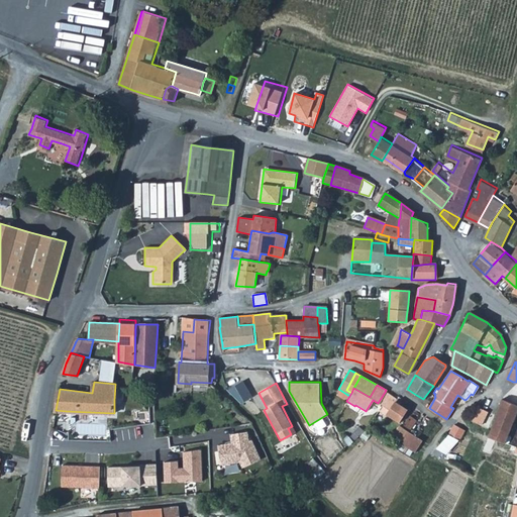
[(385,392),(378,403),(381,405),(388,409),(385,413),(399,421),(407,409),(394,401),(396,398),(385,392)]
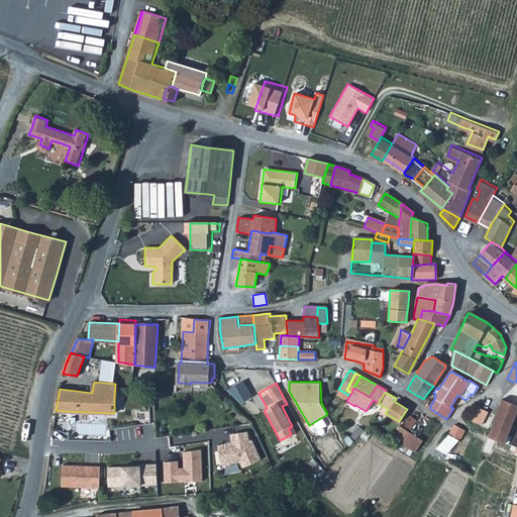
[(516,405),(502,400),(496,416),(497,417),(492,430),(489,437),(495,440),(498,441),(505,443),(510,428),(516,411),(516,405)]
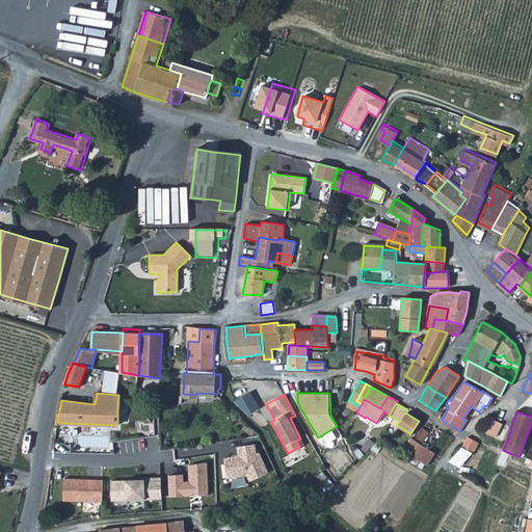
[(500,423),(493,419),(486,433),(495,437),(500,423)]
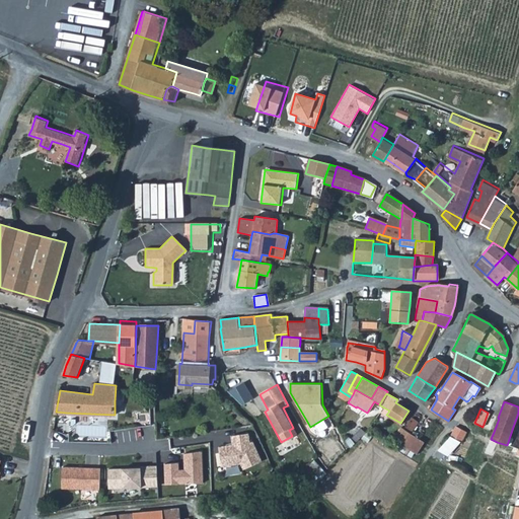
[(488,413),(483,427),(490,430),(495,416),(488,413)]
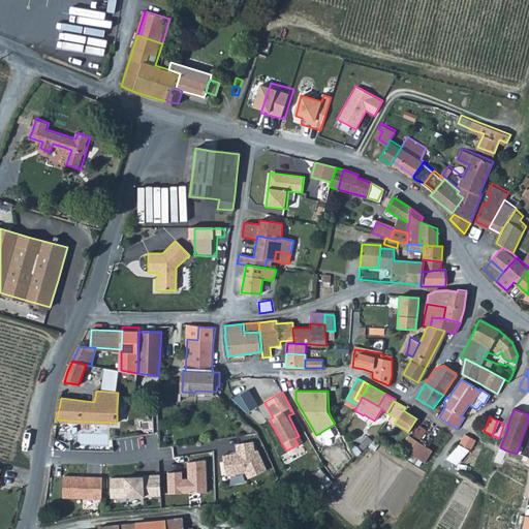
[(423,425),(415,437),(423,442),(431,430),(423,425)]
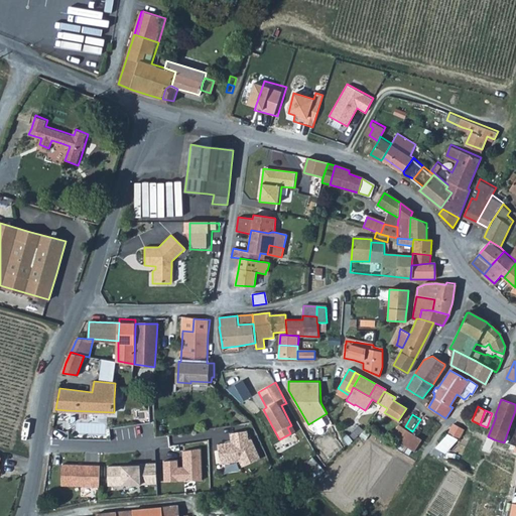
[(449,429),(446,433),(458,439),(464,430),(453,424),(449,429)]
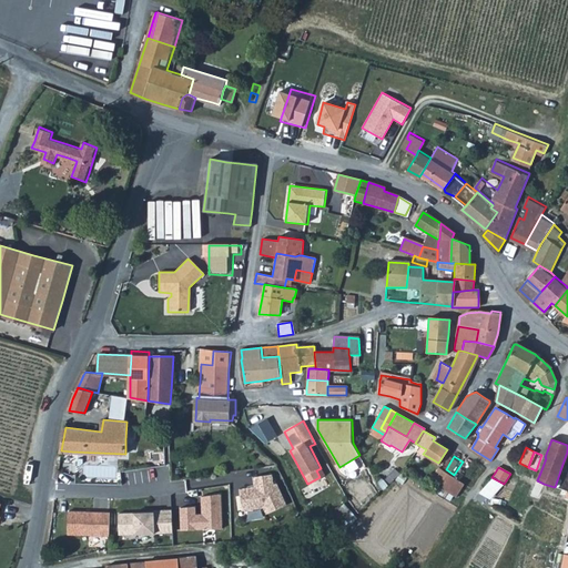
[(386,480),(389,484),(399,474),(395,470),(386,480)]
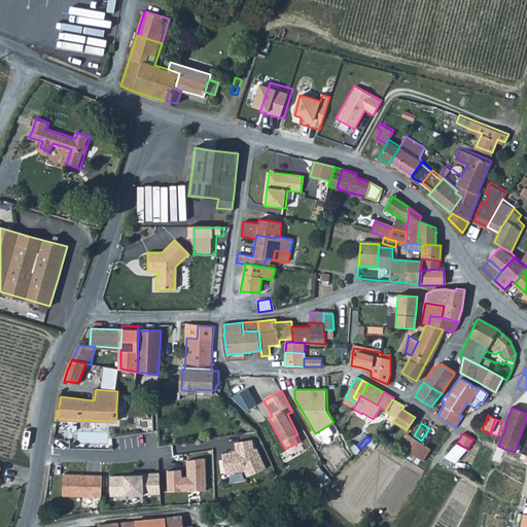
[(253,440),(235,443),(236,451),(223,453),(225,472),(245,471),(247,478),(268,467),(257,448),(255,449),(253,440)]
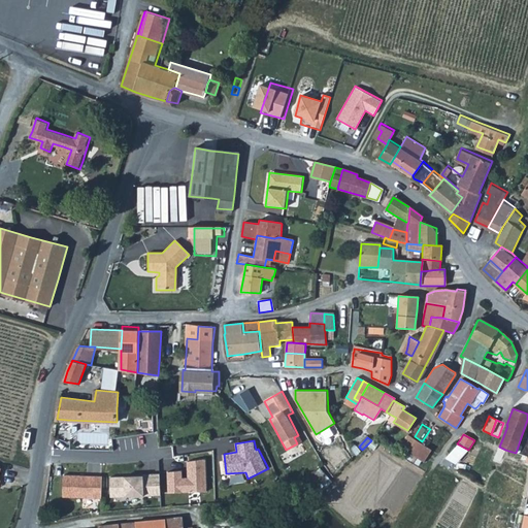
[(418,440),(410,452),(426,460),(430,453),(432,449),(418,440)]
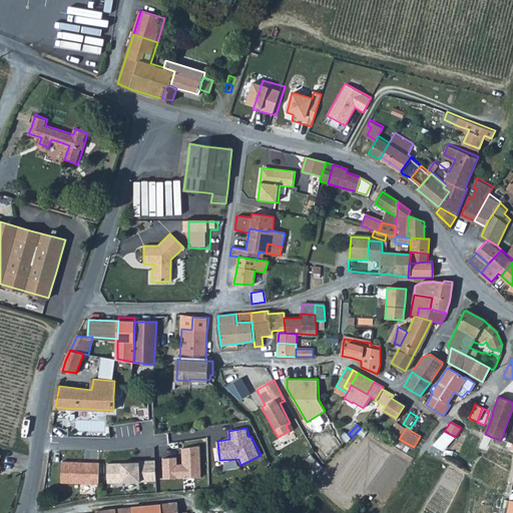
[(501,440),(494,438),(493,442),(506,446),(507,443),(501,440)]
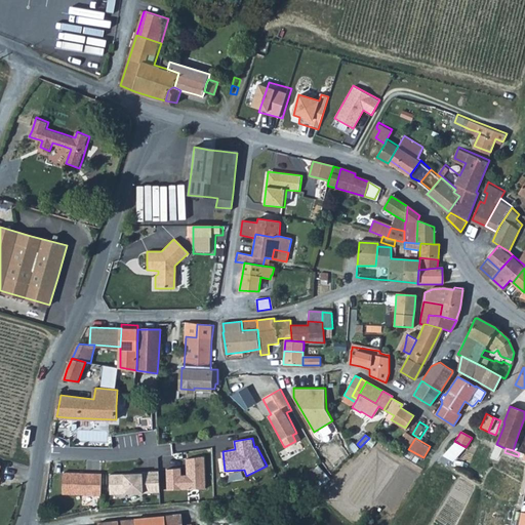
[(501,451),(494,449),(491,458),(497,460),(501,451)]
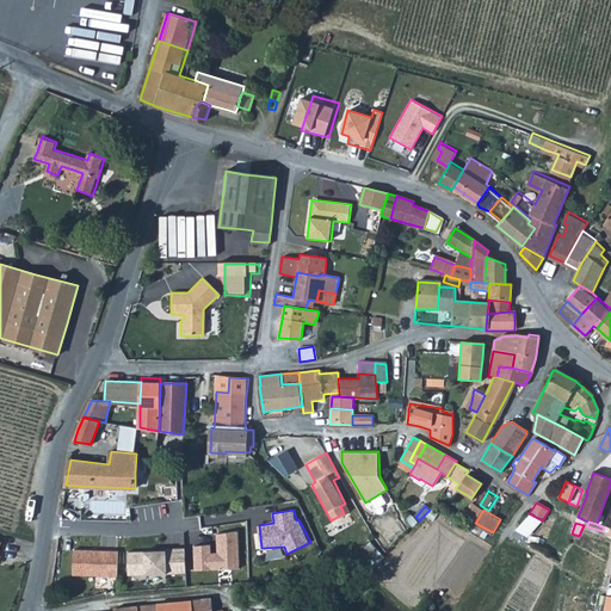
[(210,544),(193,547),(195,569),(240,571),(239,532),(217,535),(218,553),(211,554),(210,544)]
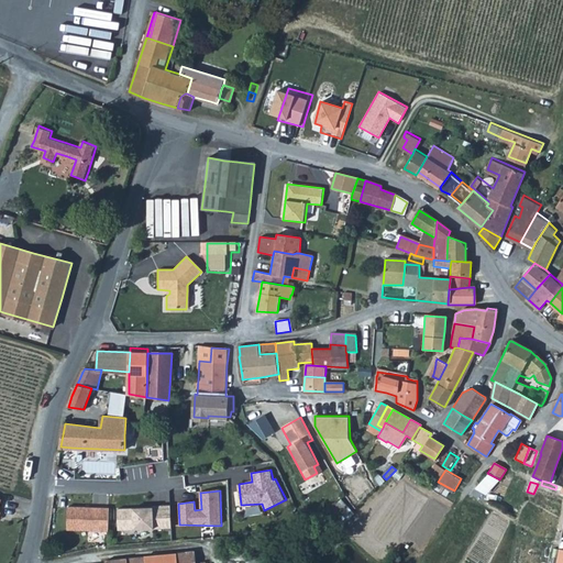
[(339,499),(333,504),(332,505),(339,512),(345,507),(339,499)]
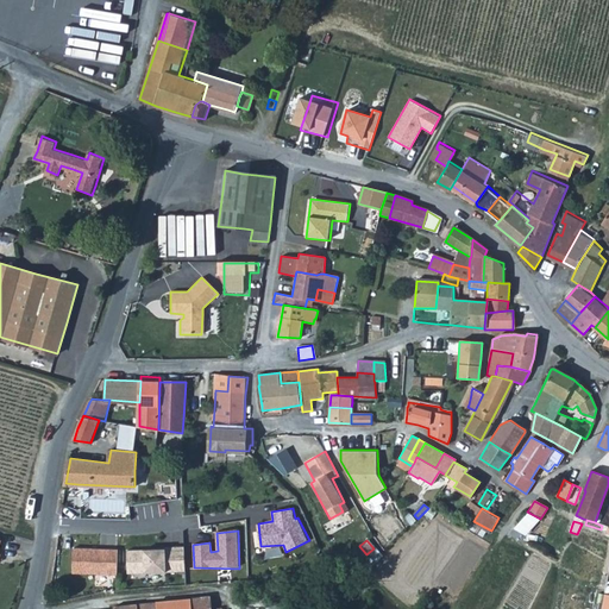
[(118,548),(74,546),(73,571),(117,573),(118,548)]
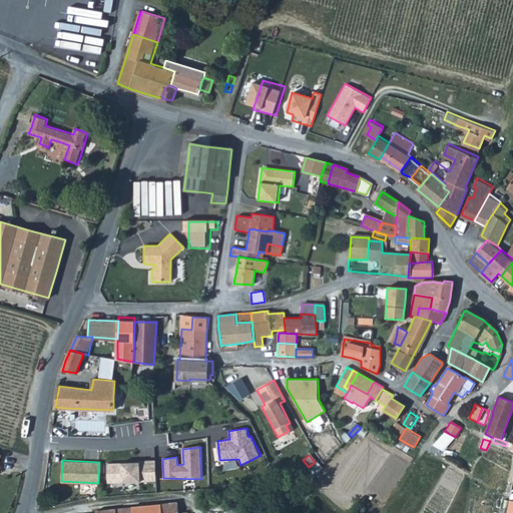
[(139,462),(107,463),(108,483),(157,481),(156,460),(139,460),(139,462)]
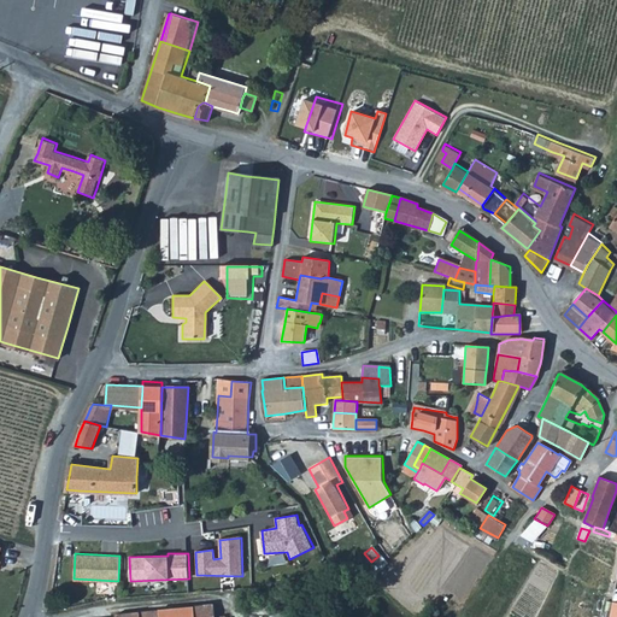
[(118,612),(118,616),(216,616),(215,603),(181,606),(118,612)]
